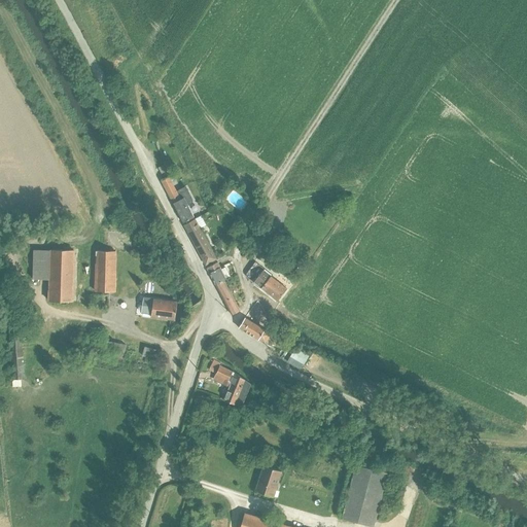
[(170,162),(159,167),(162,174),(173,168),(170,162)]
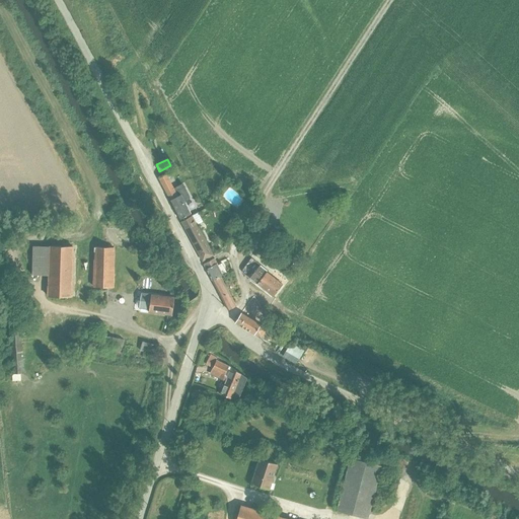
[(167,173),(159,177),(180,219),(192,214),(186,203),(189,201),(190,200),(190,199),(191,197),(183,183),(174,188),(167,173)]
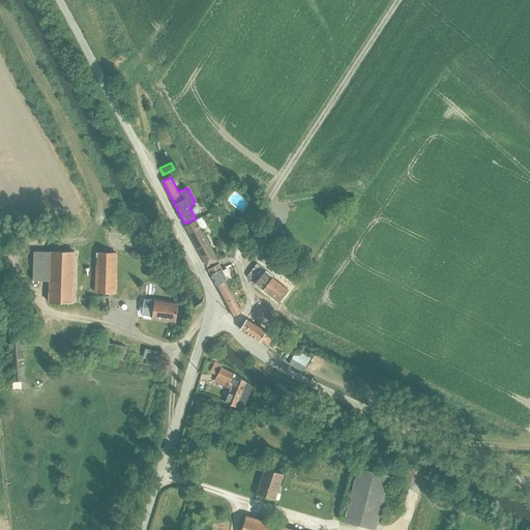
[(198,219),(185,226),(207,266),(218,260),(198,219)]
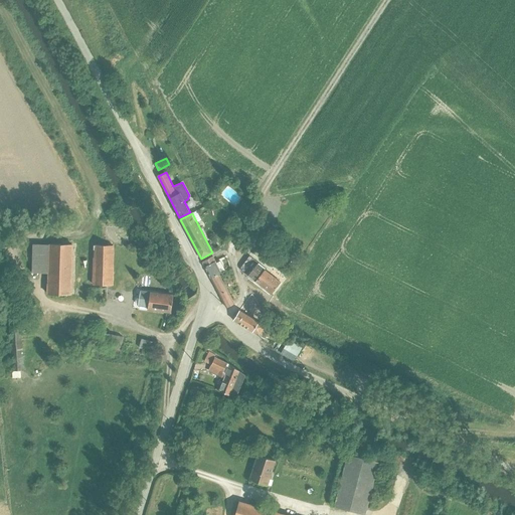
[(33,244),(32,273),(47,274),(47,295),(72,295),(73,244),(49,244),(33,244)]
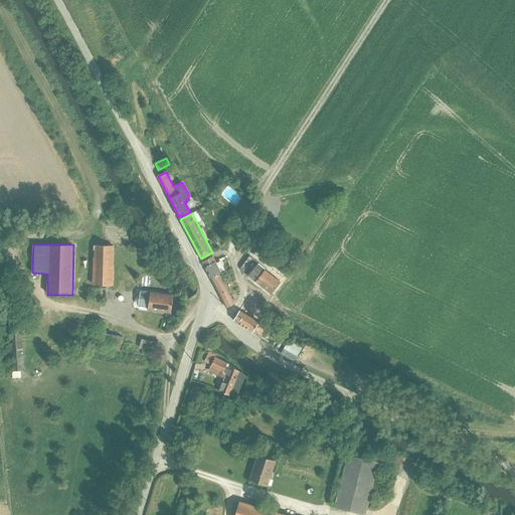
[(94,245),(93,285),(114,286),(115,245),(94,245)]
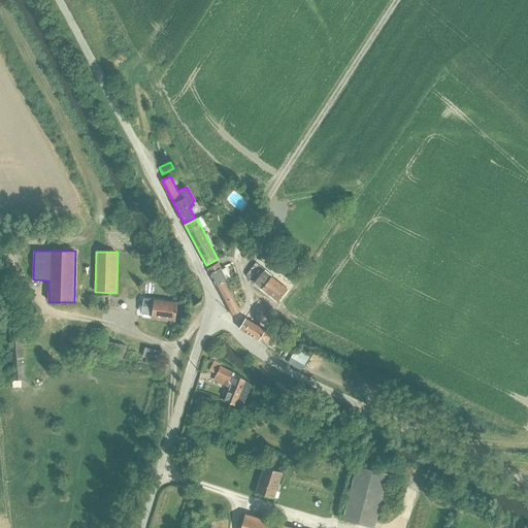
[(256,274),(262,263),(257,260),(251,271),(256,274)]
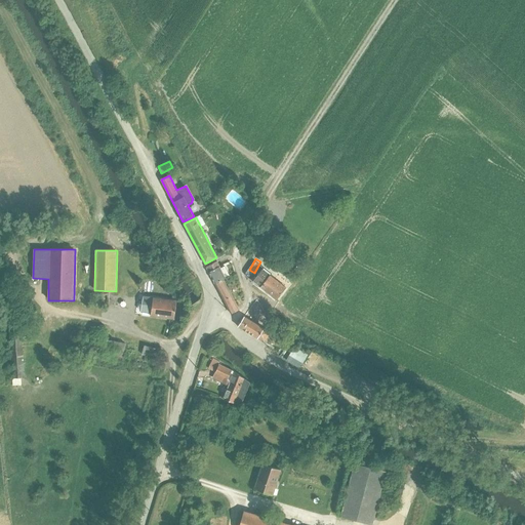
[(215,284),(224,279),(232,275),(228,269),(223,272),(220,267),(220,266),(218,260),(206,267),(215,284)]
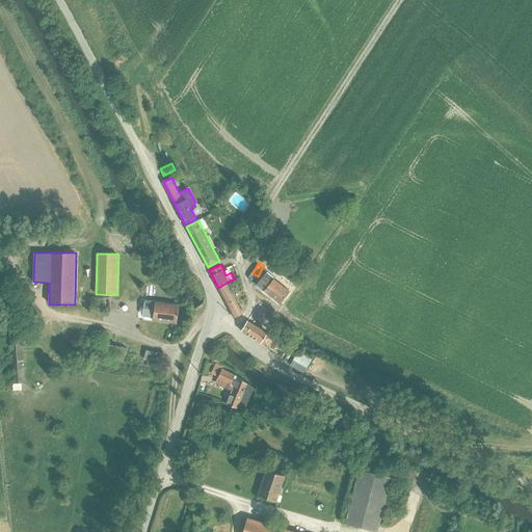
[(257,286),(281,304),(291,290),(267,272),(257,286)]
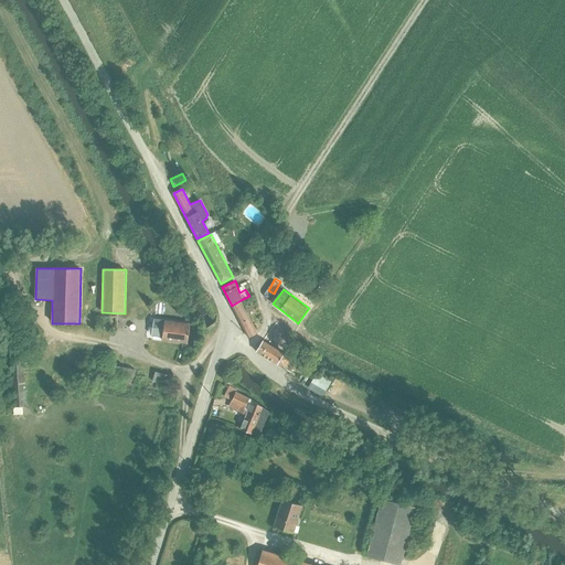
[(241,300),(232,306),(248,338),(258,333),(241,300)]
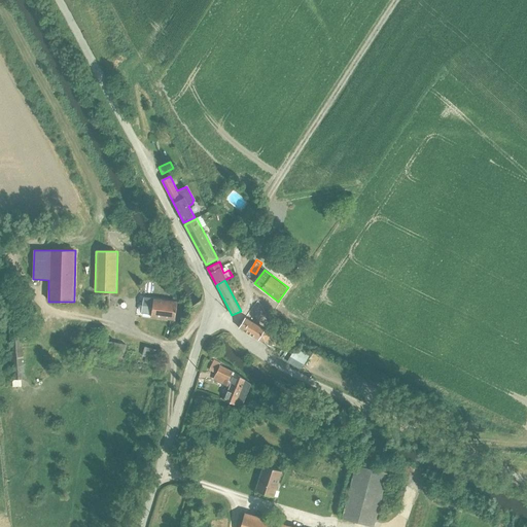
[(144,299),(142,314),(151,315),(151,317),(175,321),(178,303),(144,299)]
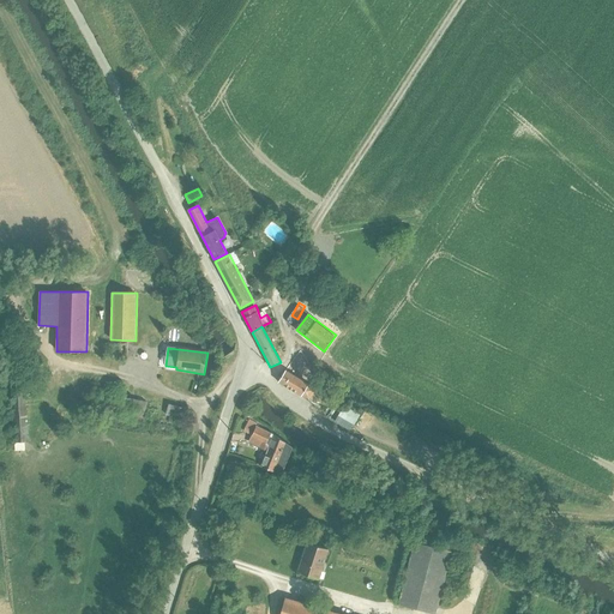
[(286,369),(278,383),(309,401),(317,389),(308,384),(286,369)]
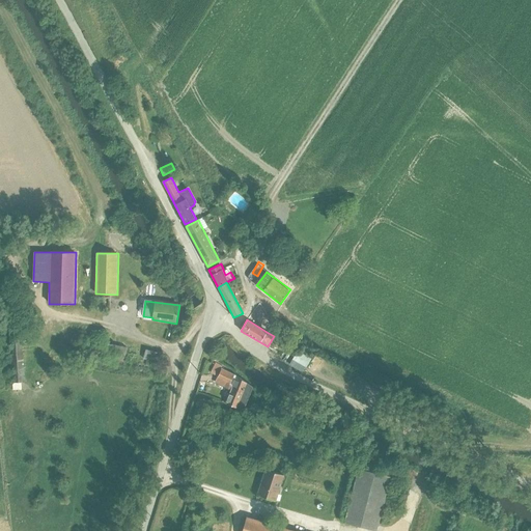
[(21,330),(9,331),(10,339),(9,339),(12,383),(14,383),(14,390),(22,390),(22,383),(25,382),(23,340),(22,340),(21,330)]
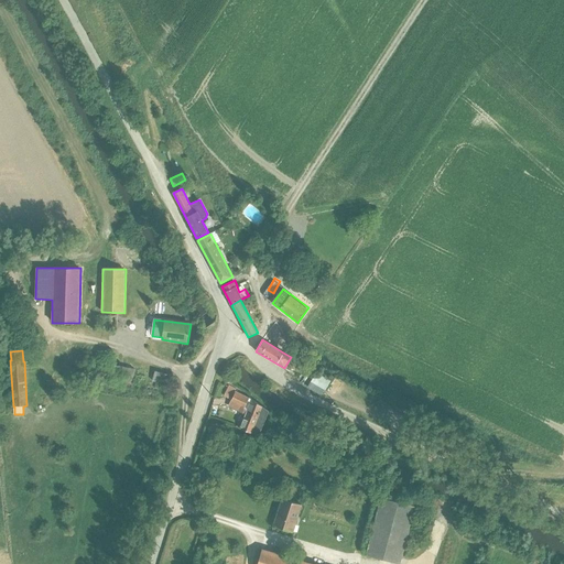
[(111,365),(108,378),(117,379),(117,378),(126,380),(126,376),(127,377),(127,376),(133,377),(136,369),(111,365)]
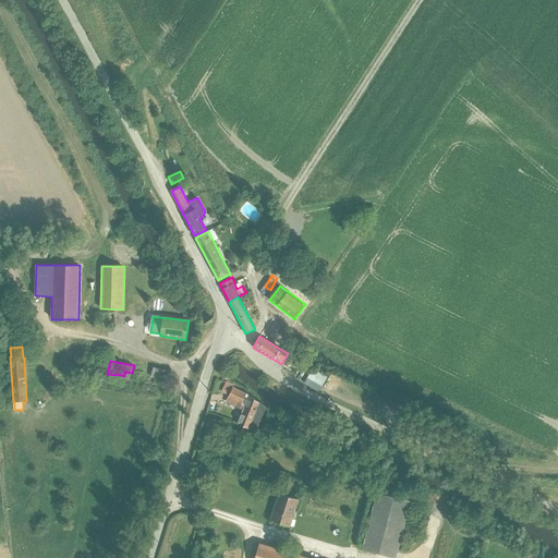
[(154,367),(150,377),(155,378),(154,385),(161,387),(166,371),(154,367)]
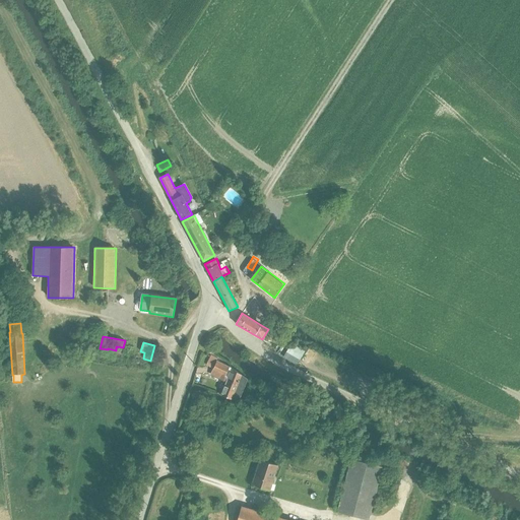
[(291,343),(286,351),(300,360),(306,350),(291,343)]
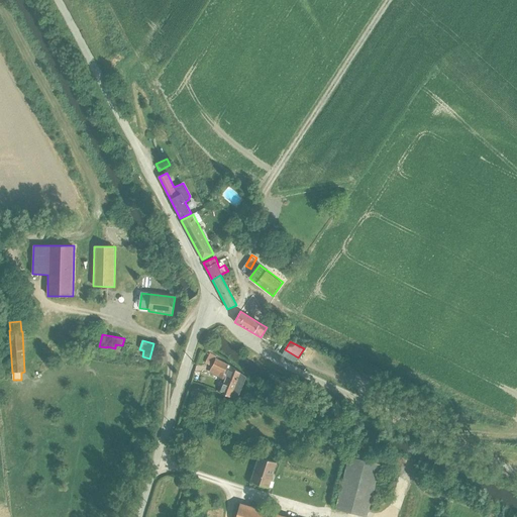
[(210,352),(205,364),(212,367),(209,373),(224,381),(223,383),(220,391),(220,392),(220,393),(231,398),(237,400),(247,377),(240,373),(231,367),(228,365),(216,358),(217,356),(210,352)]
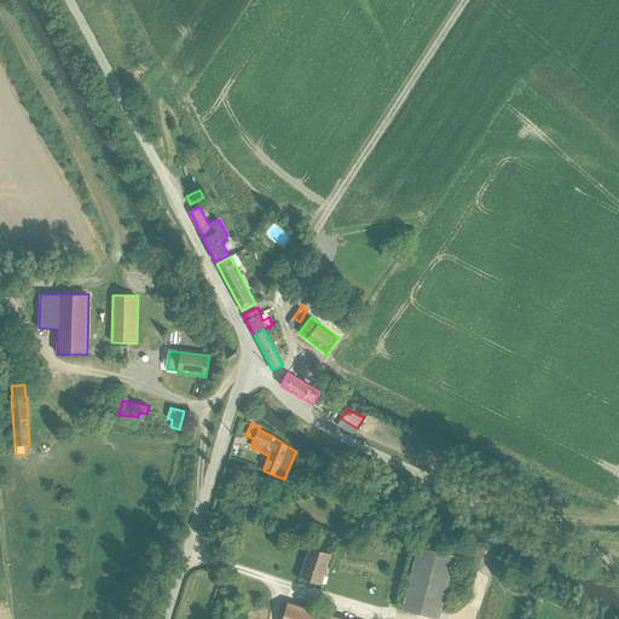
[(418,547),(401,609),(438,618),(439,618),(456,556),(418,547)]
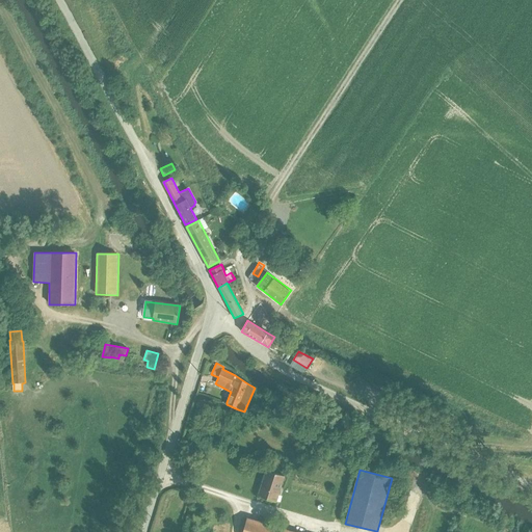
[(267,471),(258,497),(276,503),(285,477),(267,471)]
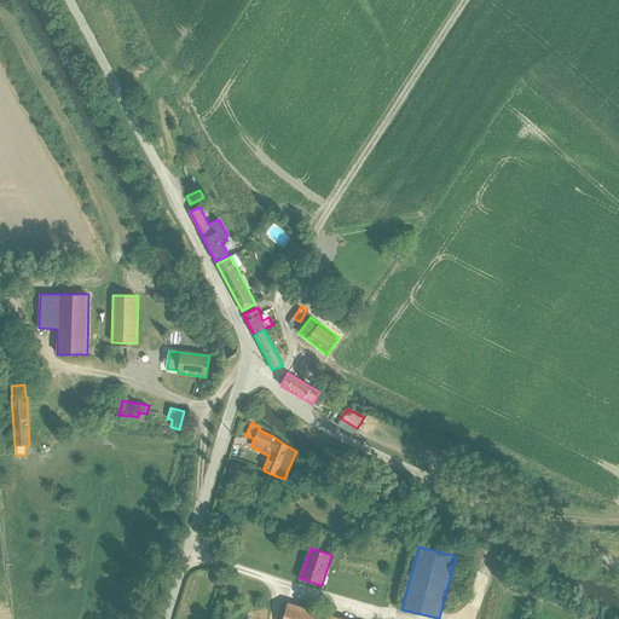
[(343,618),(288,602),(283,618),(343,618)]
